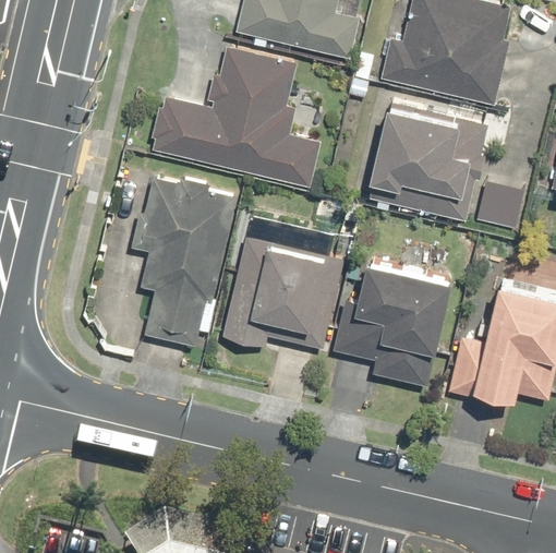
[(243,0),(236,33),(351,61),(361,19),(357,17),(360,0),(243,0)]
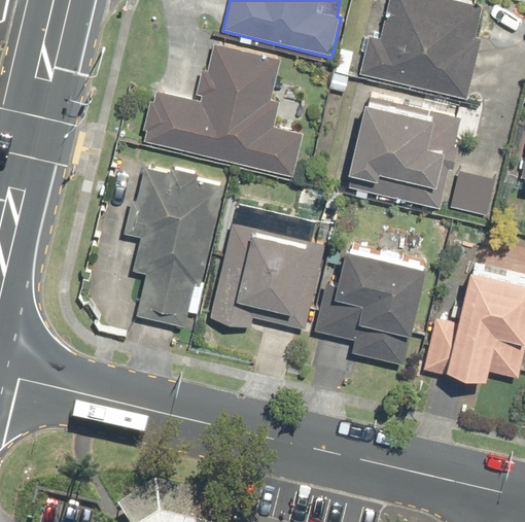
[(369,35),(358,74),(467,101),(482,39),(476,37),(483,6),(457,0),(388,0),(380,38),(369,35)]
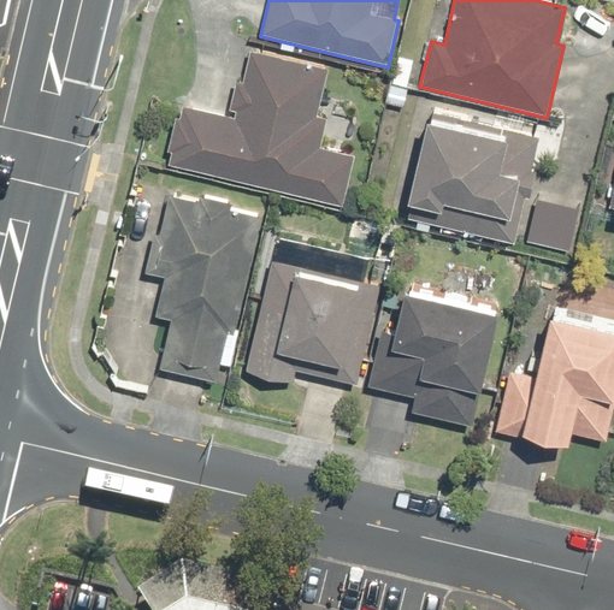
[(182,107),(167,167),(343,208),(356,157),(322,148),(329,119),(318,117),(329,70),(252,52),(243,86),(236,84),(229,111),(236,112),(235,120),(182,107)]
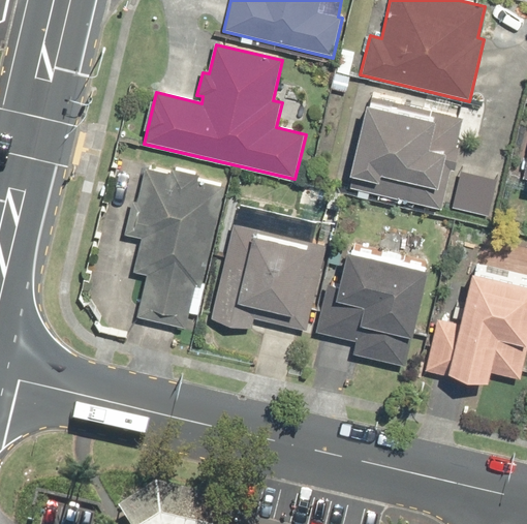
[(465,119),(366,95),(344,187),(442,211),(465,119)]
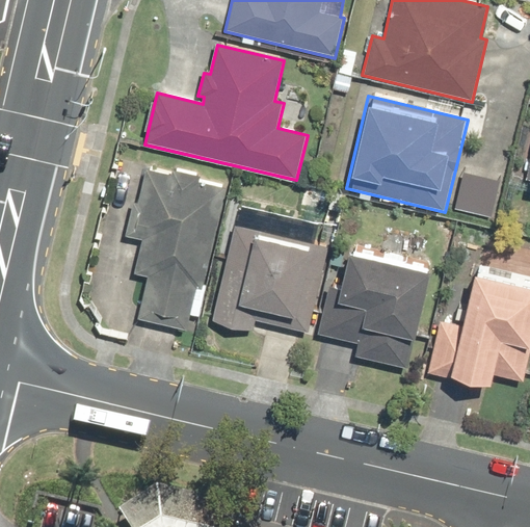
[(193,333),(227,187),(202,182),(203,178),(171,170),(170,175),(146,168),(137,203),(133,202),(125,236),(141,240),(134,274),(147,278),(137,319),(193,333)]
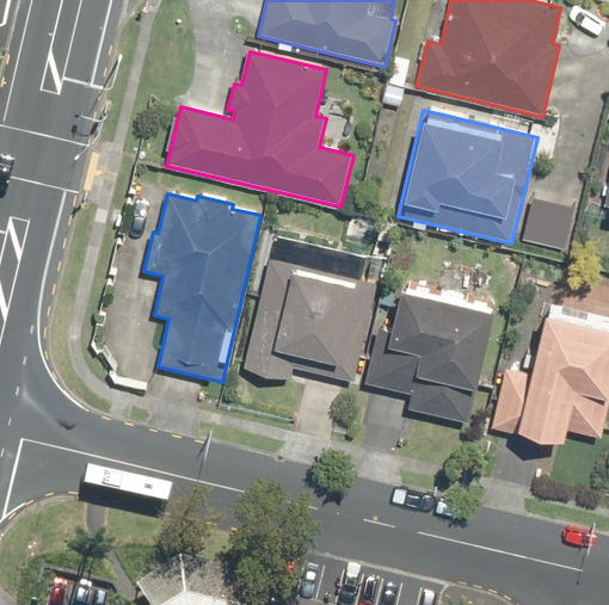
[(275,236),(244,369),(291,380),(294,369),(356,383),(380,284),(360,279),(365,257),(275,236)]
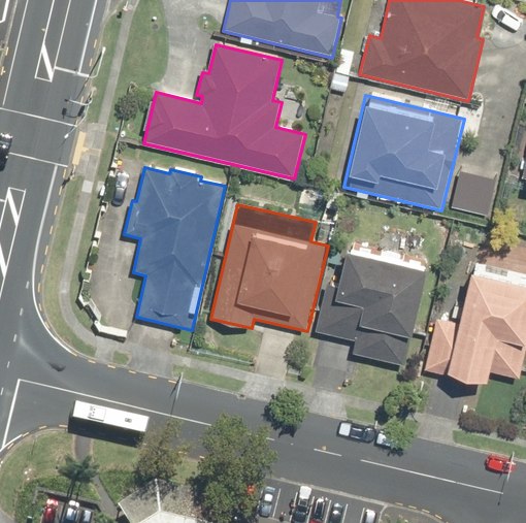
[(351,354),(404,366),(427,265),(334,244),(315,332),(354,341),(351,354)]
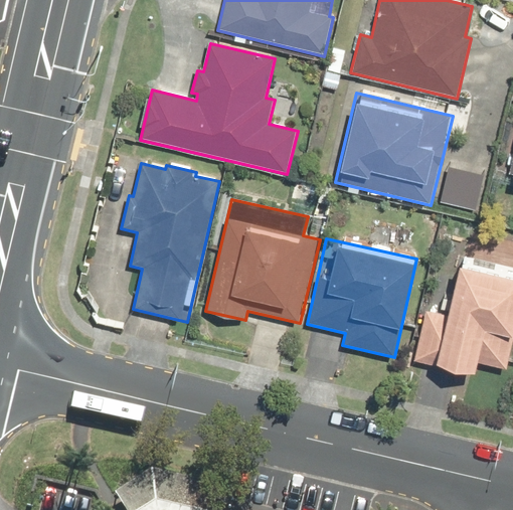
[(425,311),(413,362),(475,376),(478,364),(507,370),(512,346),(512,275),(457,262),(444,315),(425,311)]
